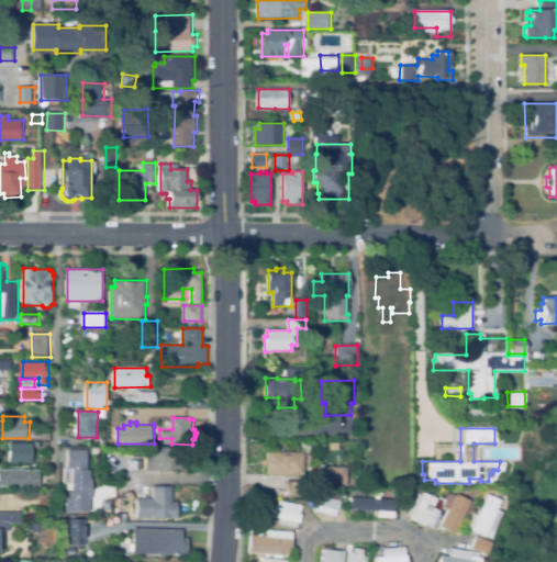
[(34,463),(12,463),(12,444),(35,444),(34,463)]
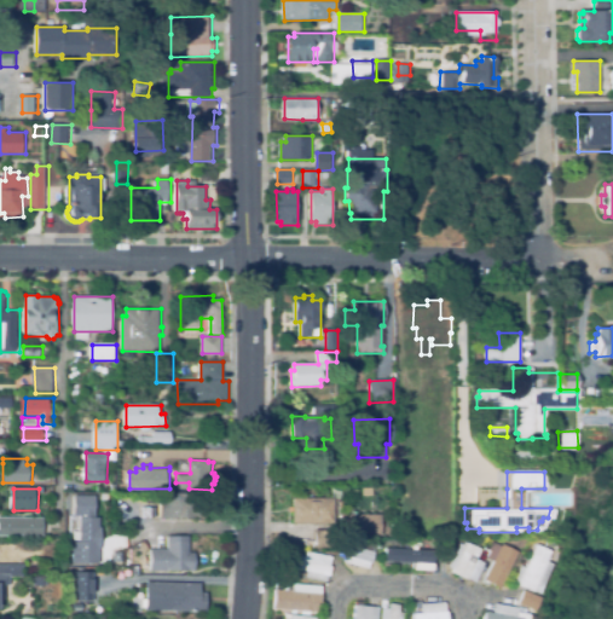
[(196,518),(162,519),(162,495),(203,495),(204,516),(196,516),(196,518)]
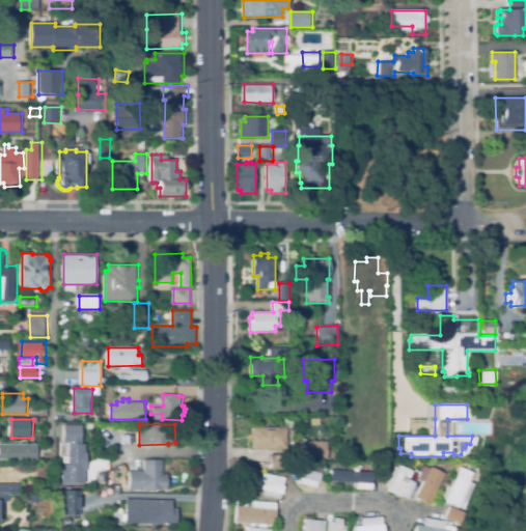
[(64,483),(64,465),(70,465),(71,444),(65,444),(66,425),(84,425),(84,444),(87,444),(87,452),(89,452),(89,472),(88,472),(88,483),(64,483)]
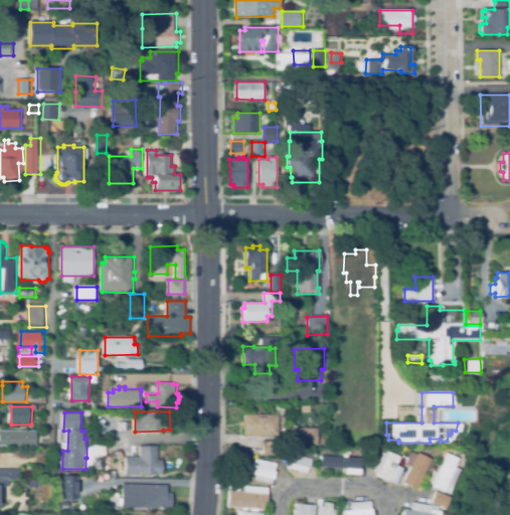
[(279,437),(244,436),(244,414),(279,414),(279,415),(286,415),(286,426),(279,426),(279,437)]
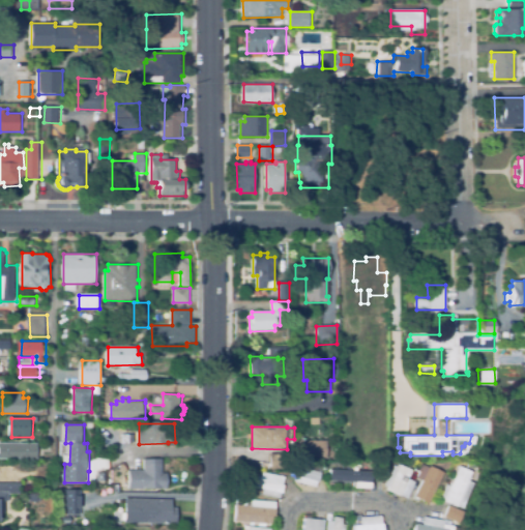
[(127,443),(126,434),(133,434),(133,428),(137,428),(138,443),(127,443)]
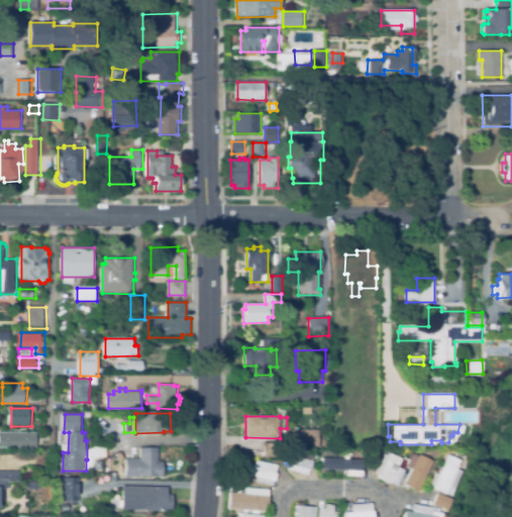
[(298,430),(318,430),(318,448),(285,447),(286,430),(294,430),(294,427),(298,427),(298,430)]
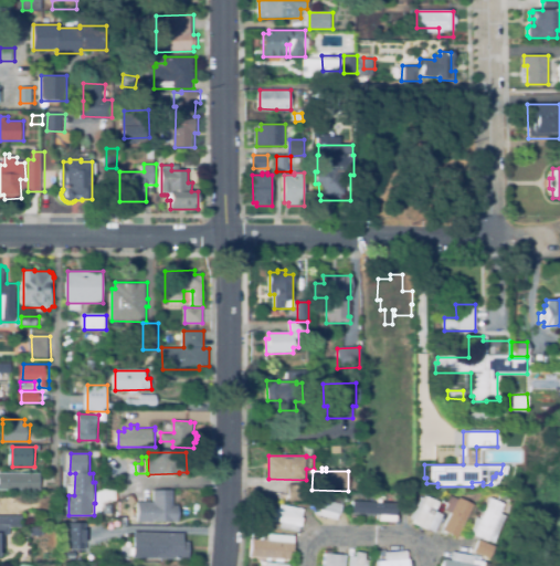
[(1,473),(43,473),(43,491),(1,490),(1,473)]
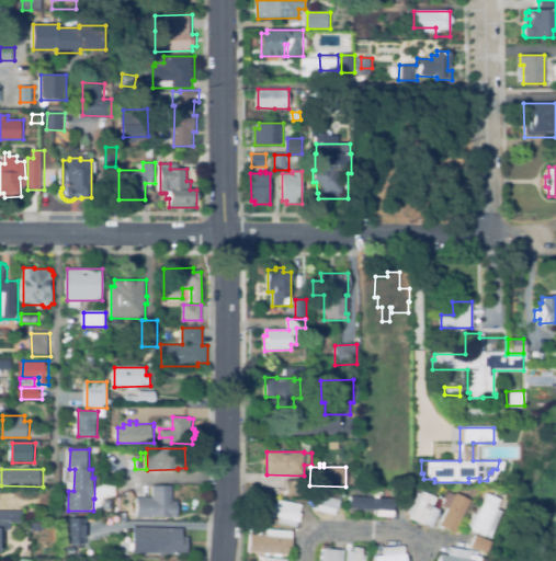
[(301,495),(286,496),(286,480),(301,480),(301,495)]
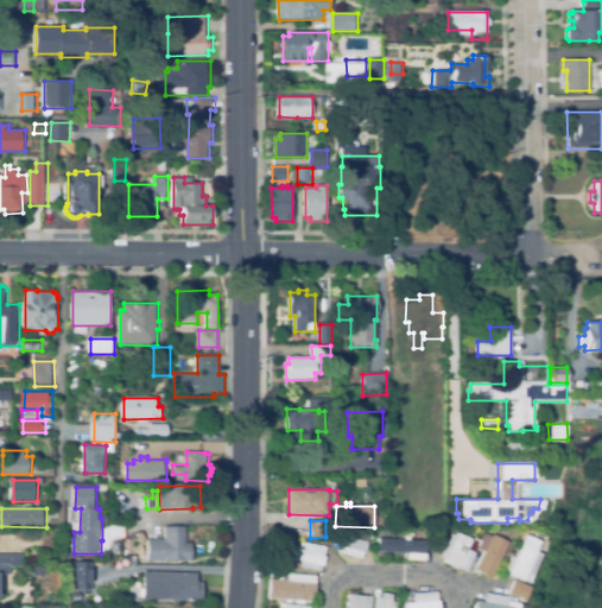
[(194,561),(150,562),(150,539),(166,539),(166,527),(188,526),(188,543),(194,543),(194,561)]
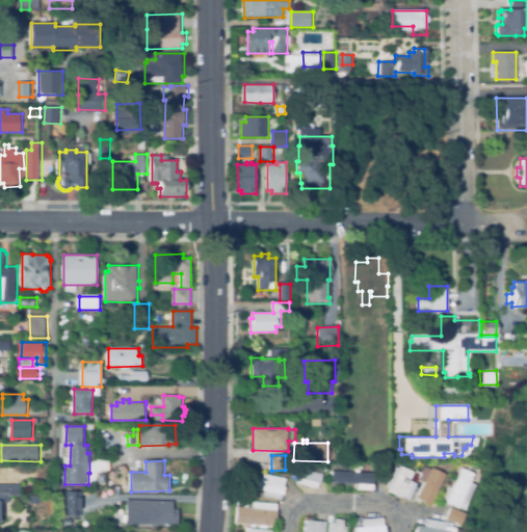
[(445,475),(429,506),(415,499),(423,483),(418,480),(420,474),(416,472),(420,464),(429,470),(430,468),(445,475)]
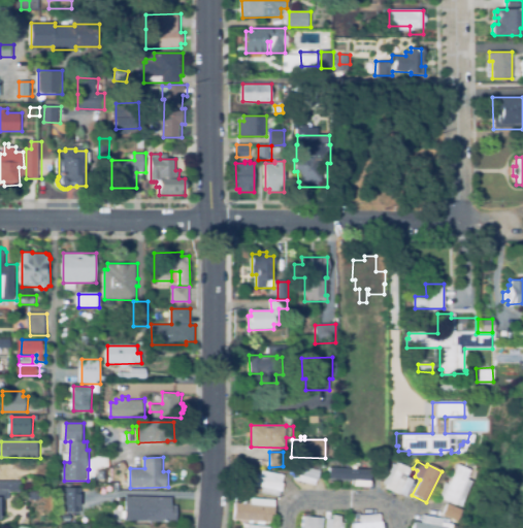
[(383,484),(391,463),(394,465),(395,462),(410,468),(405,477),(413,481),(405,497),(386,488),(387,486),(383,484)]
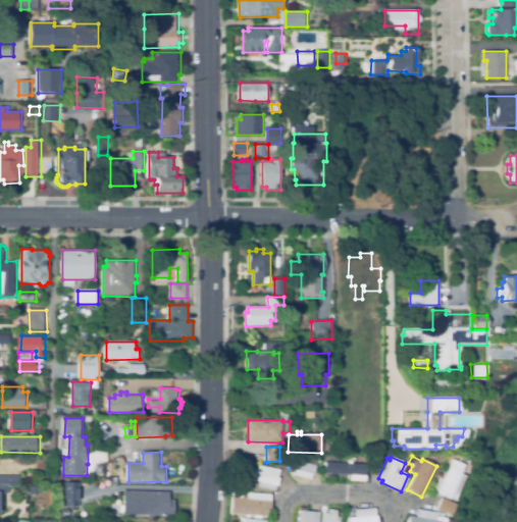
[(302,462),(316,466),(314,475),(313,474),(311,480),(293,474),(294,469),(287,467),(289,458),(296,460),(296,459),(302,461),(302,462)]
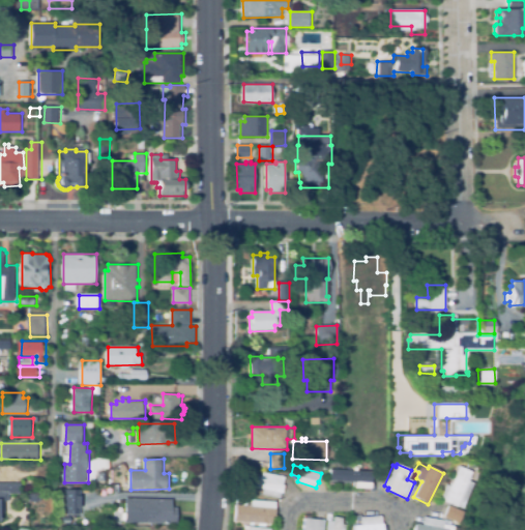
[(449,487),(458,466),(470,472),(467,480),(472,483),(462,508),(456,505),(455,506),(443,501),(443,500),(439,498),(445,484),(449,487)]
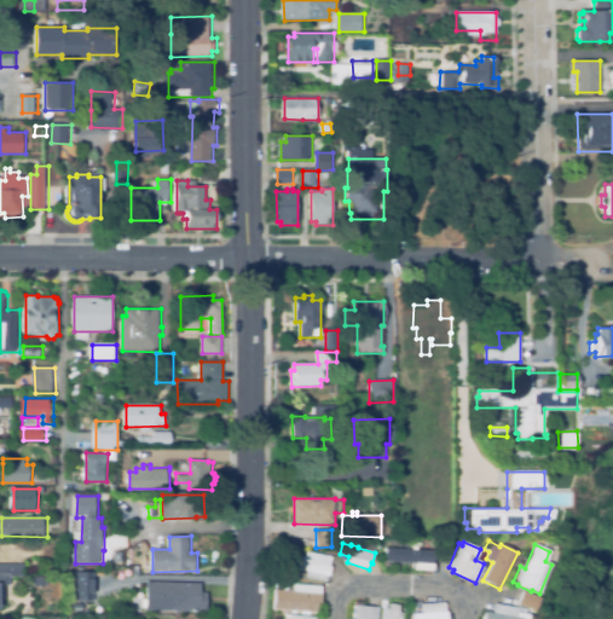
[(386,545),(406,550),(408,547),(414,548),(412,551),(432,555),(429,565),(428,565),(427,571),(409,567),(410,561),(383,555),(386,545)]
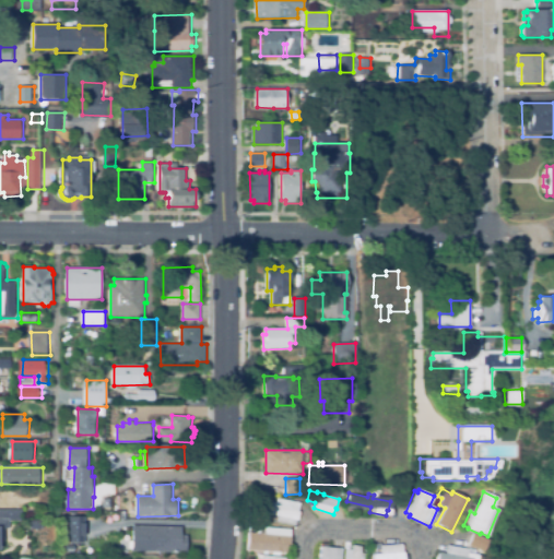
[(278,498),(301,502),(298,511),(301,512),(298,520),(296,520),(295,525),(278,522),(279,515),(264,513),(268,500),(277,502),(278,498)]
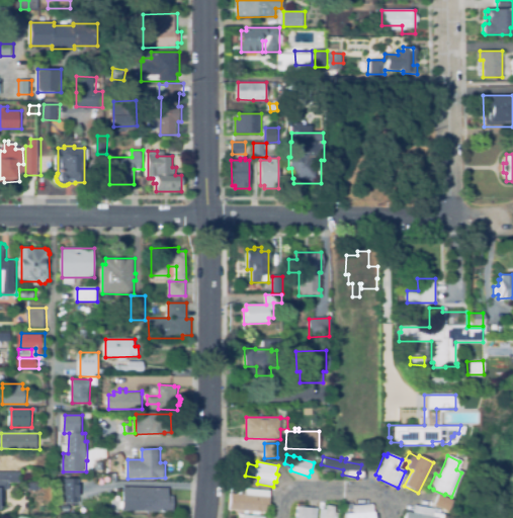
[(0,472),(23,472),(23,483),(11,483),(11,490),(7,490),(7,500),(0,500),(0,472)]
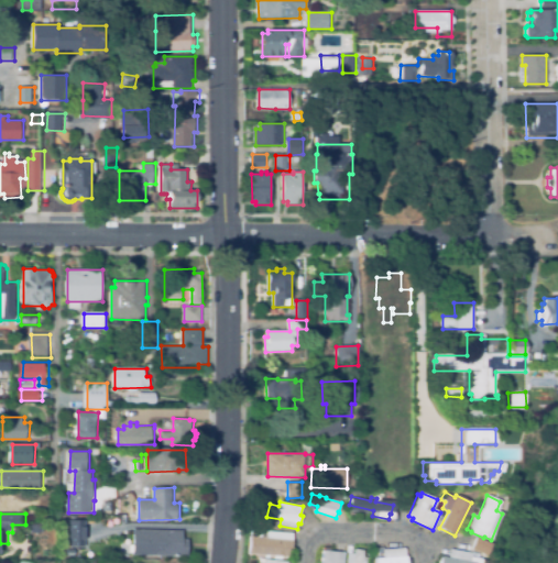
[(89,520),(89,547),(68,547),(68,520),(89,520)]
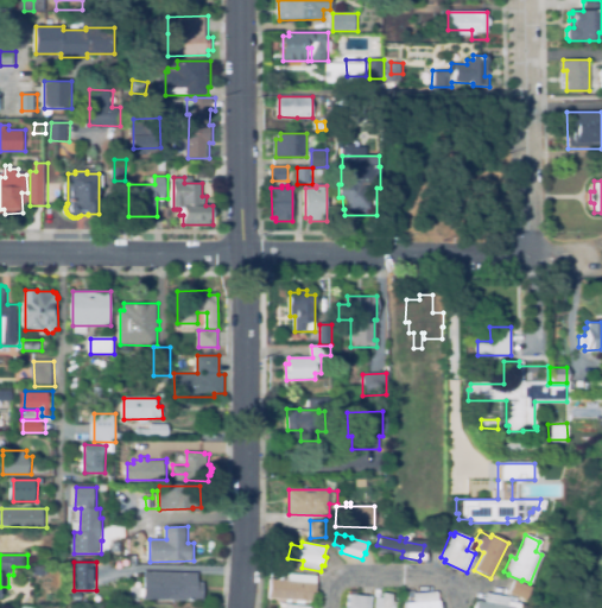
[(48,575),(37,576),(36,567),(48,565),(48,575)]
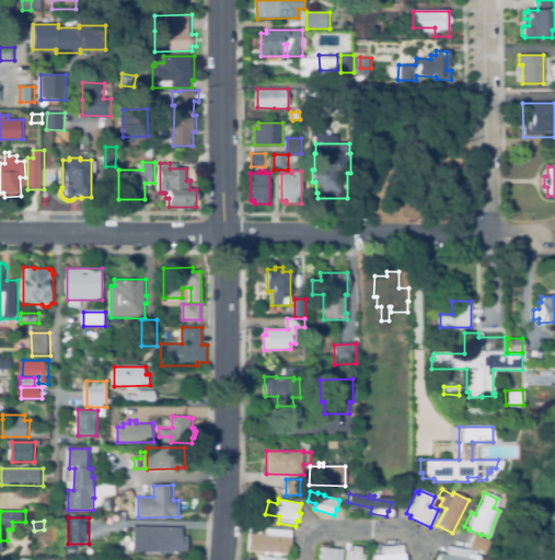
[(288,553),(249,551),(250,534),(257,534),(258,524),(267,525),(267,528),(292,531),(291,546),(288,546),(288,553)]
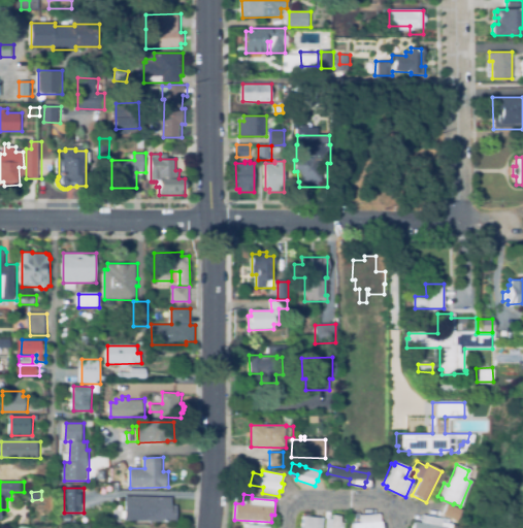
[(177,522),(126,521),(127,496),(173,497),(172,505),(178,506),(177,522)]
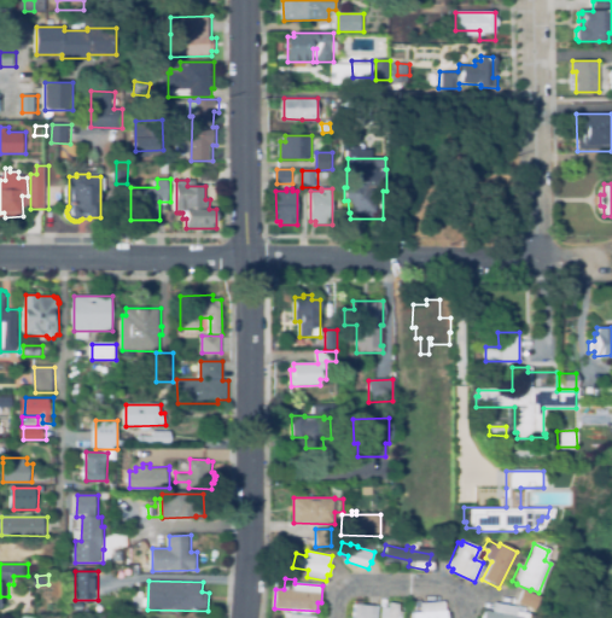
[(523,589),(540,596),(534,610),(517,602),(523,589)]
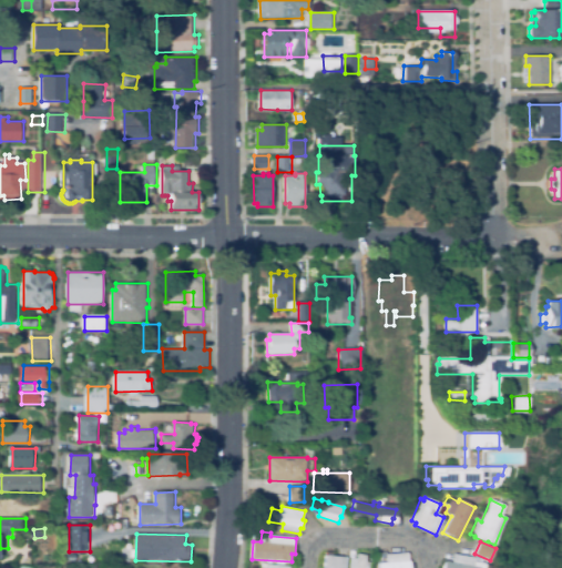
[(386,554),(408,553),(409,560),(410,560),(410,567),(379,567),(379,563),(387,563),(386,554)]
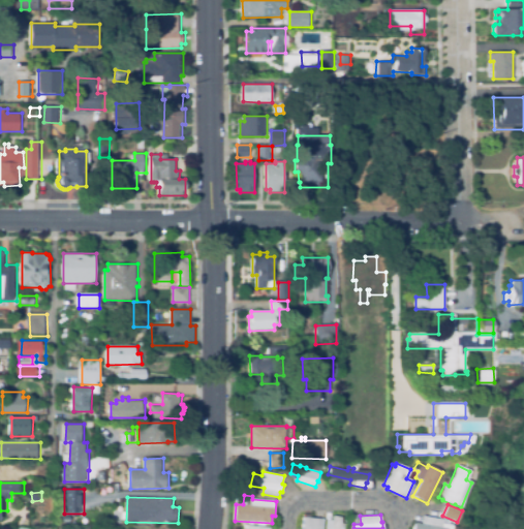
[(325,528),(327,520),(334,521),(334,516),(342,517),(341,523),(346,524),(345,528),(325,528)]
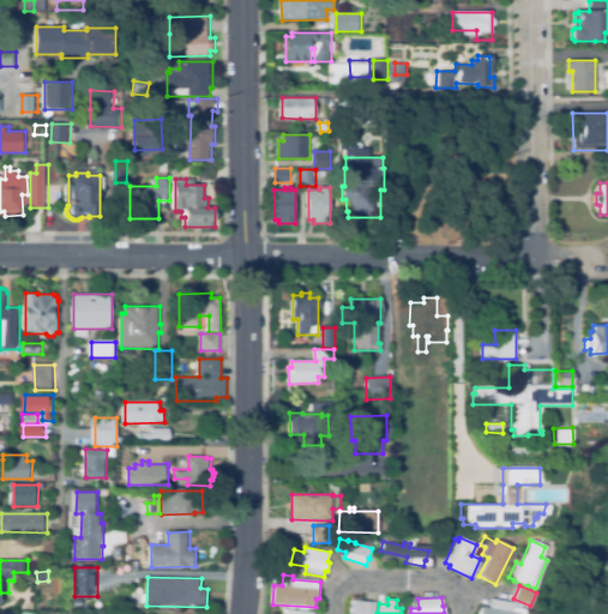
[(491,599),(513,603),(512,609),(523,611),(522,613),(479,613),(481,607),(488,608),(491,599)]
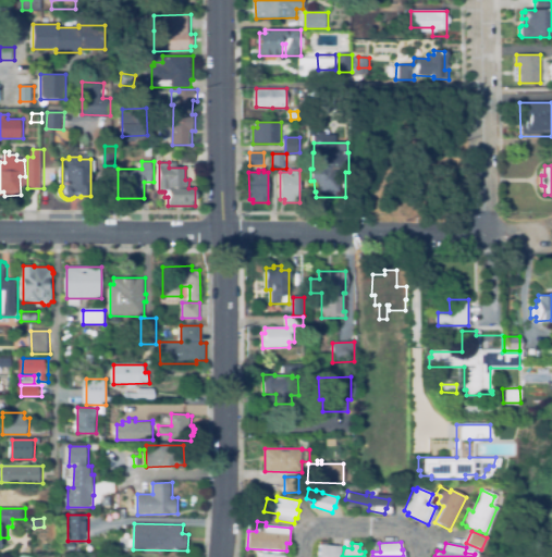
[(342,546),(340,556),(319,556),(321,544),(342,546)]
